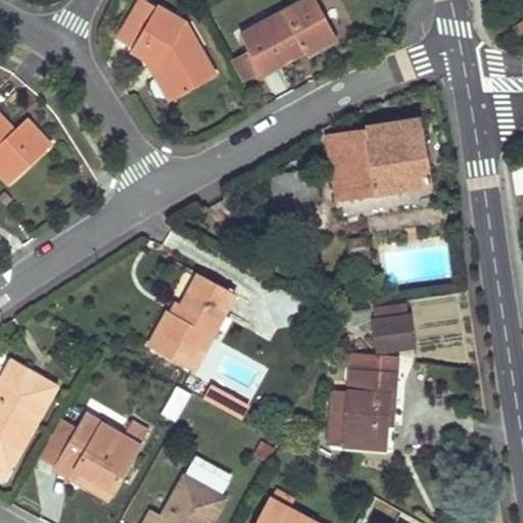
[(184,22),(143,0),(140,0),(119,39),(133,49),(132,52),(143,58),(159,67),(175,96),(214,76),(184,22)]
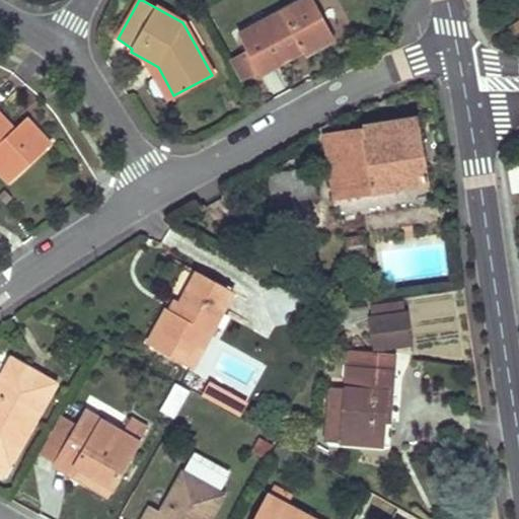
[(313,0),(304,0),(238,35),(260,75),(277,66),(275,62),(299,49),(303,55),(316,49),(335,40),(313,0)]
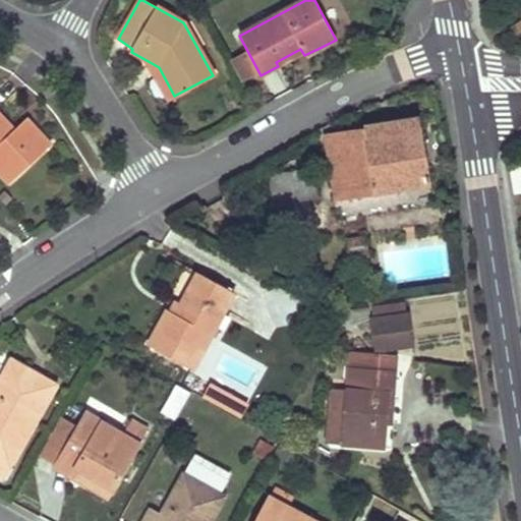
[(159,67),(142,58),(154,78),(166,100),(174,96),(159,67)]
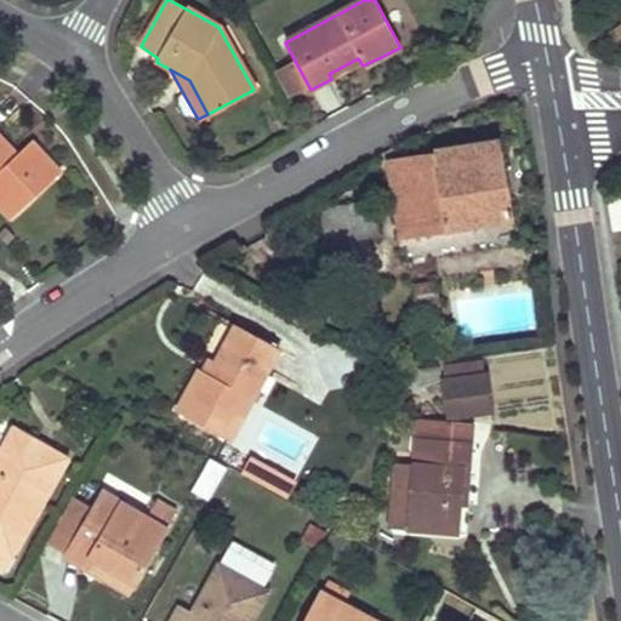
[(387,160),(402,240),(512,221),(506,184),(499,140),(433,152),(433,154),(387,160)]
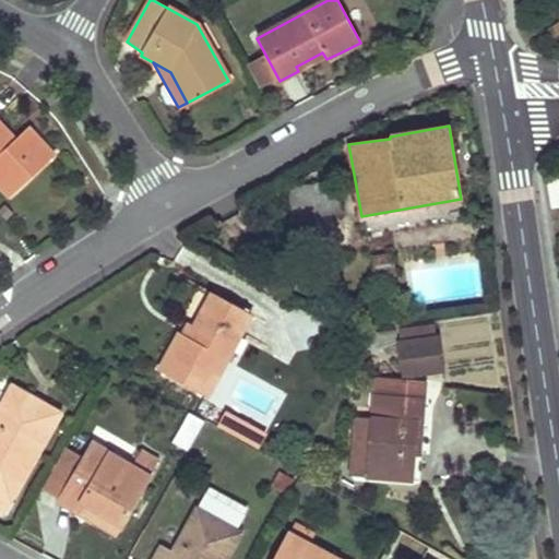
[(0,132),(0,186),(10,197),(55,156),(43,144),(27,128),(10,143),(0,132)]
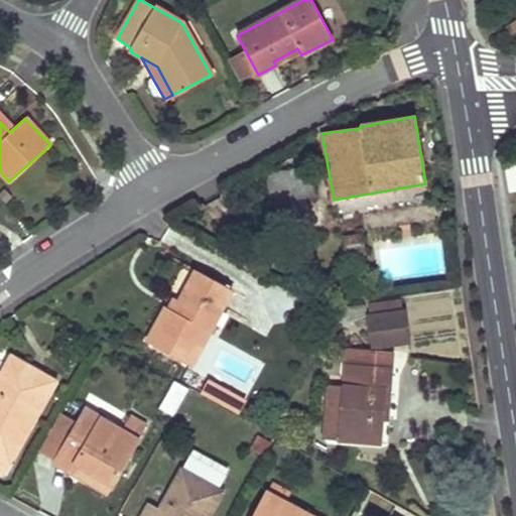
[(157,321),(146,342),(190,365),(208,335),(214,336),(227,312),(221,310),(231,291),(196,271),(173,311),(165,307),(157,321)]
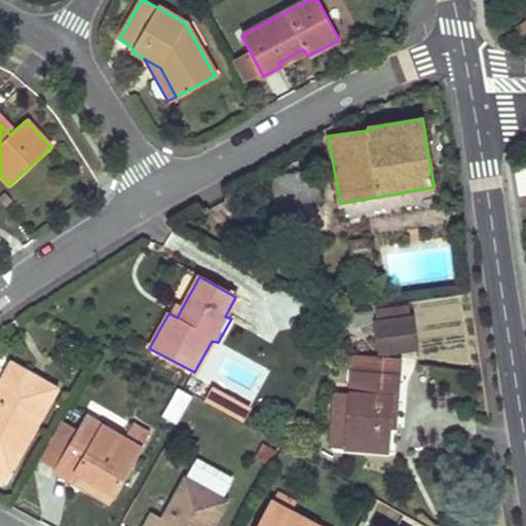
[(374,324),(377,354),(413,349),(410,320),(374,324)]
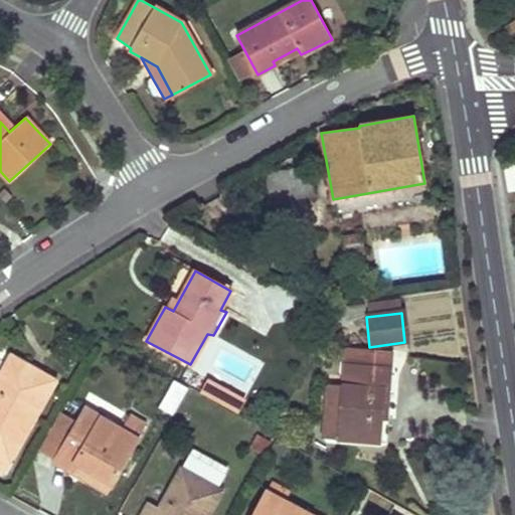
[(390,388),(392,354),(343,350),(340,386),(324,385),(320,437),(331,437),(336,438),(336,441),(380,446),(382,408),(388,408),(390,388)]
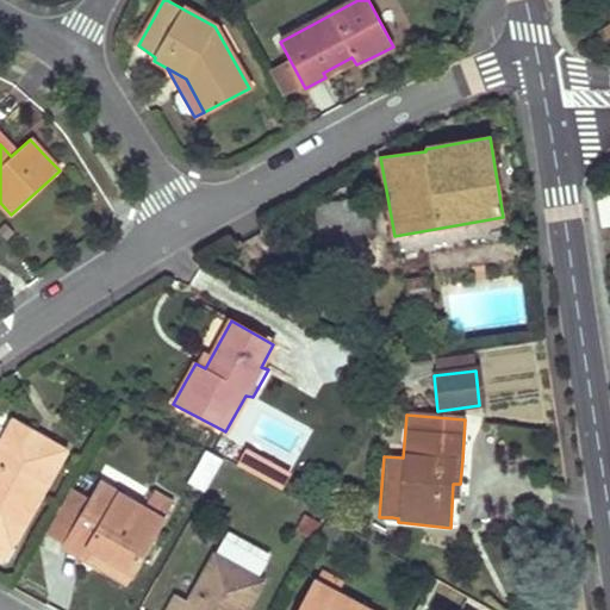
[(0,555),(2,558),(66,448),(48,437),(43,444),(33,440),(38,433),(14,418),(0,443),(0,555)]
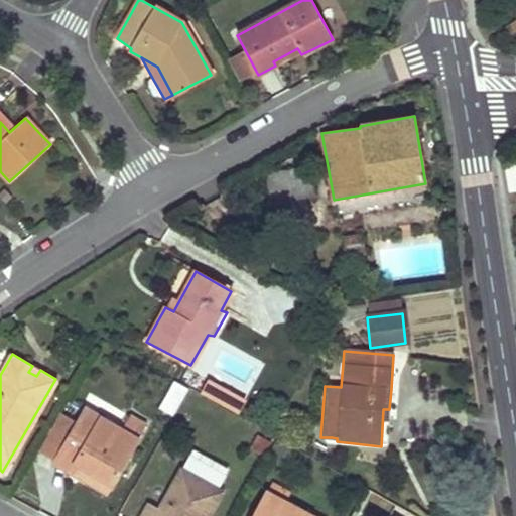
[(36,376),(40,370),(32,366),(28,372),(36,376)]
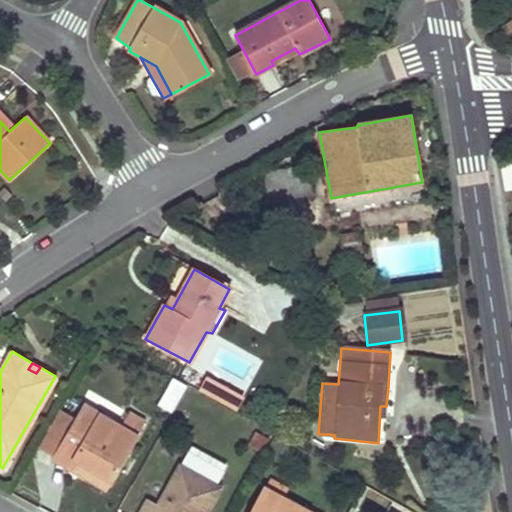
[(173,413),(187,388),(173,380),(159,405),(173,413)]
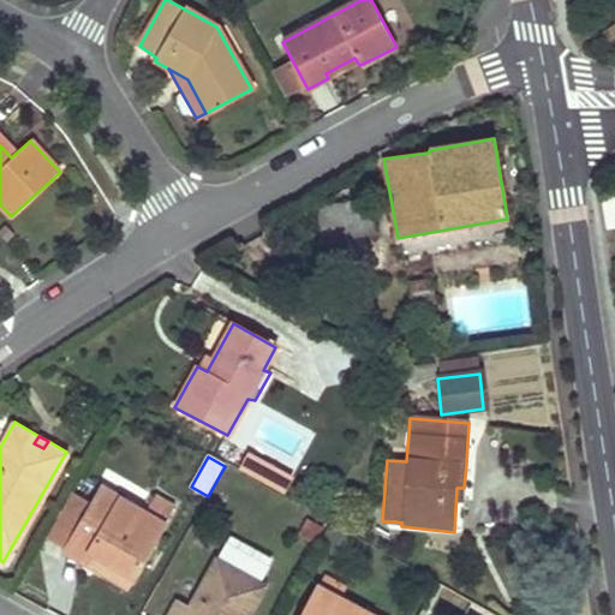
[(113,567),(132,579),(173,507),(156,496),(145,513),(100,487),(89,506),(64,550),(63,553),(83,563),(89,554),(113,567)]
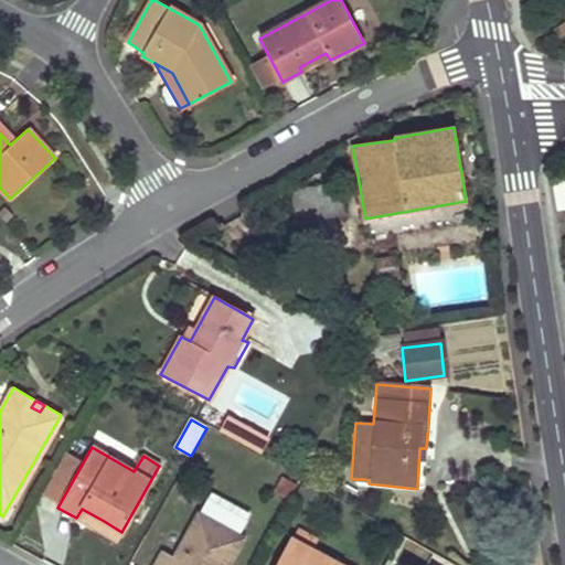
[(65,455),(41,494),(59,505),(82,465),(65,455)]
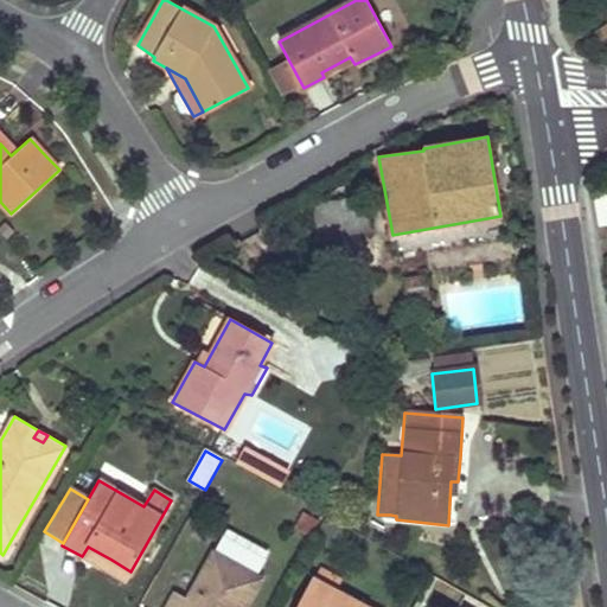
[(321,522),(305,512),(295,528),(312,537),(321,522)]
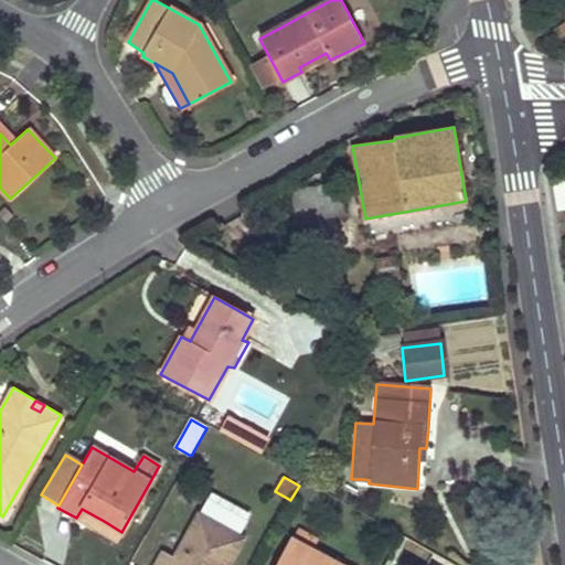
[(251,516),(213,497),(179,560),(162,551),(155,564),(230,564),(244,540),(240,537),(251,516)]
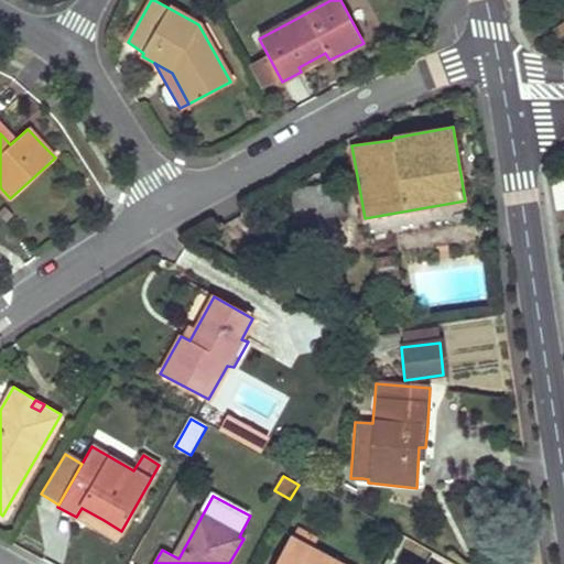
[(297,528),(278,563),(338,563),(313,551),(318,539),(297,528)]
